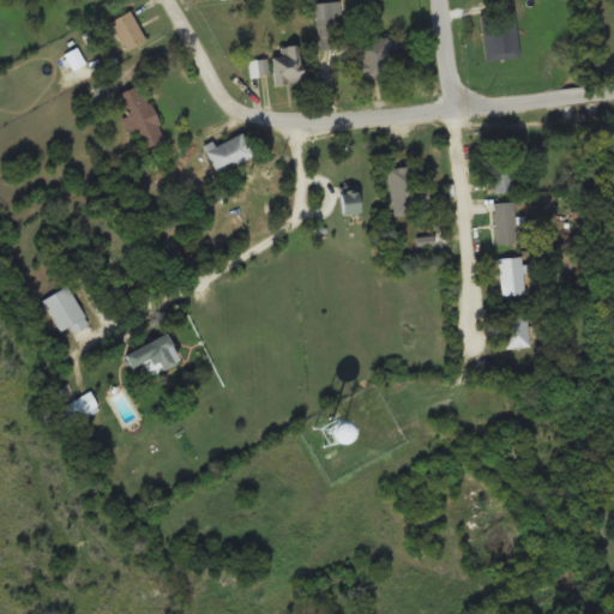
[(317,2),(317,49),(343,49),(343,2),(317,2)]
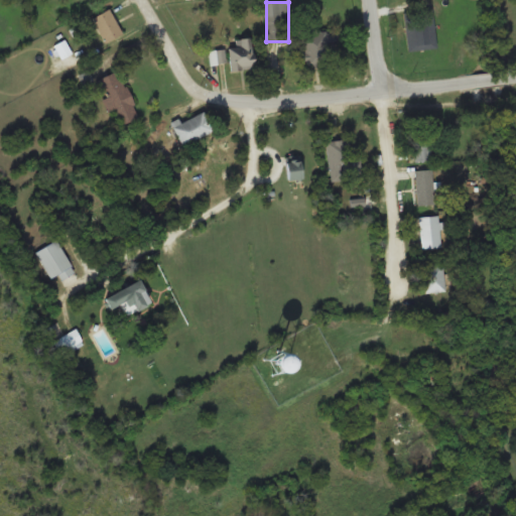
[(123,33),(109,8),(91,17),(105,42),(123,33)]
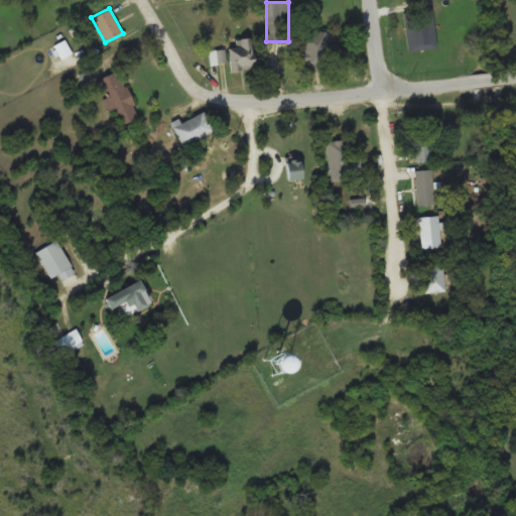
[(428,17),(411,17),(411,45),(428,45),(428,17)]
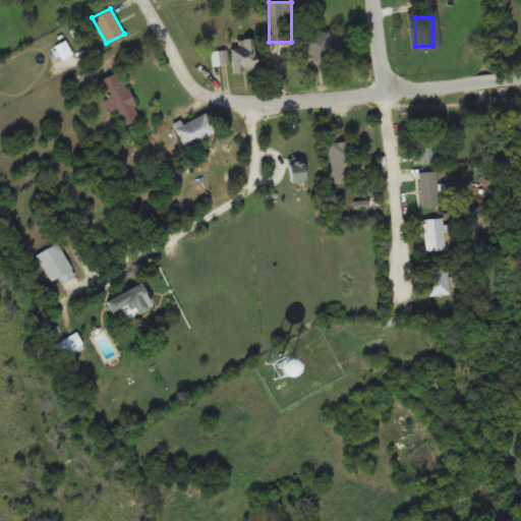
[(332,66),(330,33),(304,34),(306,67),(332,66)]
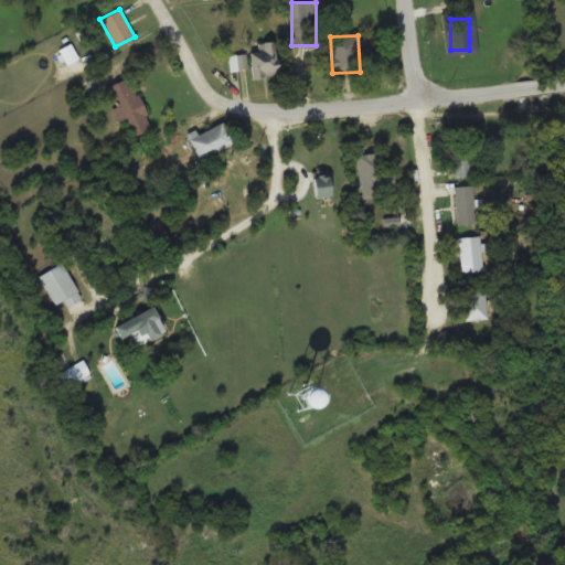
[(252,76),(276,76),(276,42),(252,42),(252,76)]
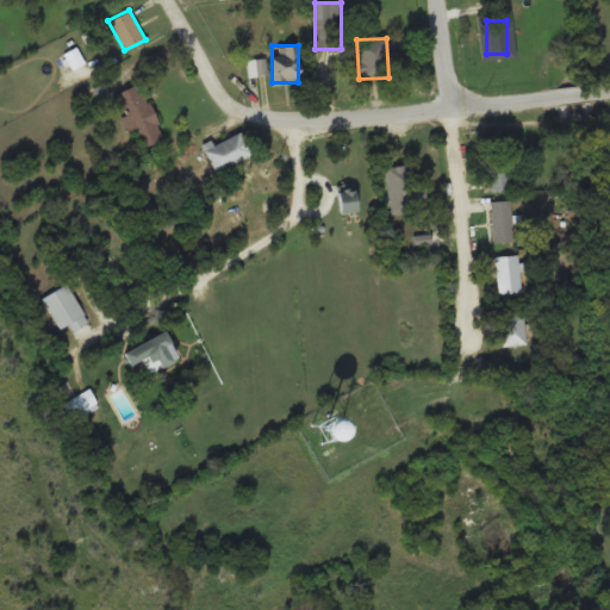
[(249,76),(267,74),(266,58),(247,60),(249,76)]
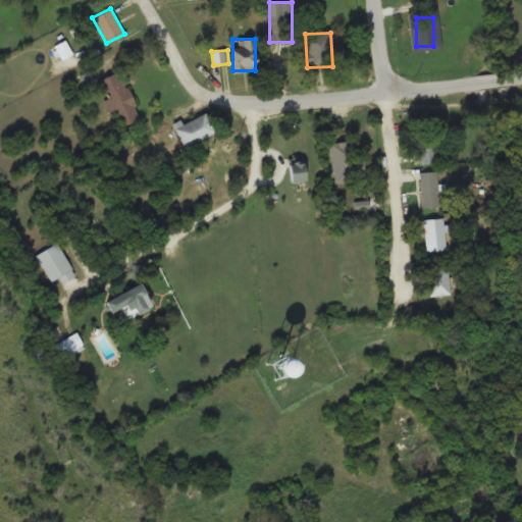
[(140,118),(120,70),(97,81),(110,111),(114,110),(120,126),(140,118)]
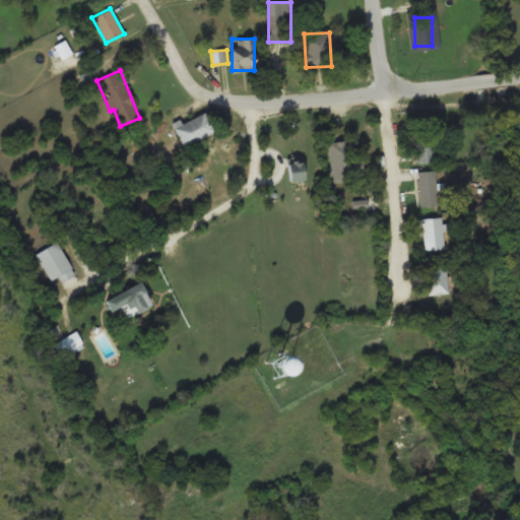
[(174,127),(184,146),(214,130),(204,111),(174,127)]
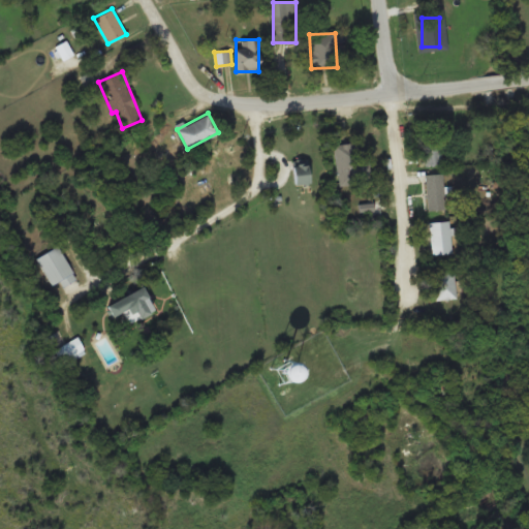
[(440,164),(440,133),(423,133),(423,164),(440,164)]
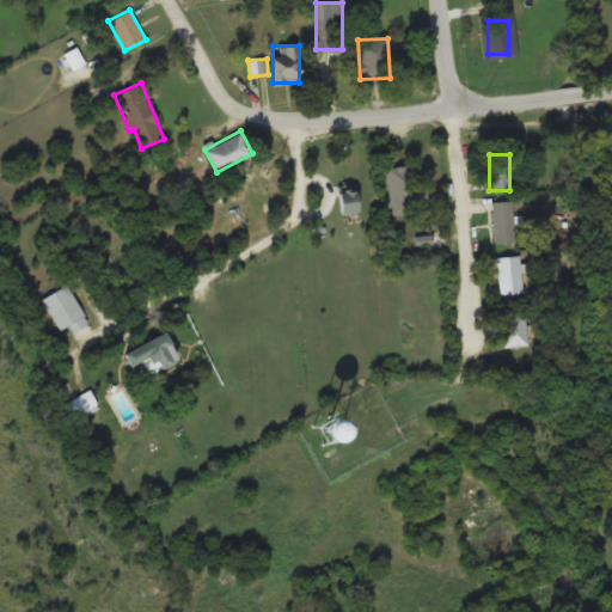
[(416,202),(416,165),(387,165),(387,202),(416,202)]
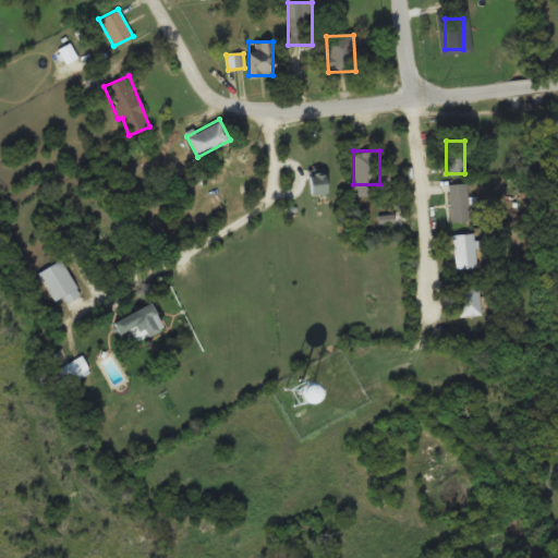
[(324,193),(324,171),(308,171),(308,193),(324,193)]
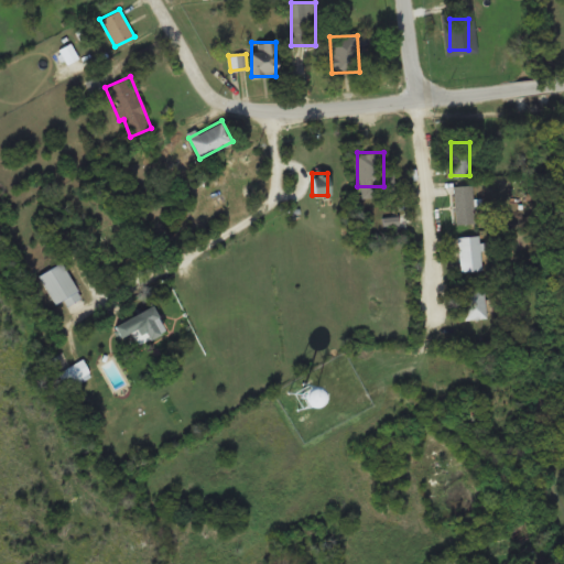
[(474,225),(474,186),(454,186),(454,225),(474,225)]
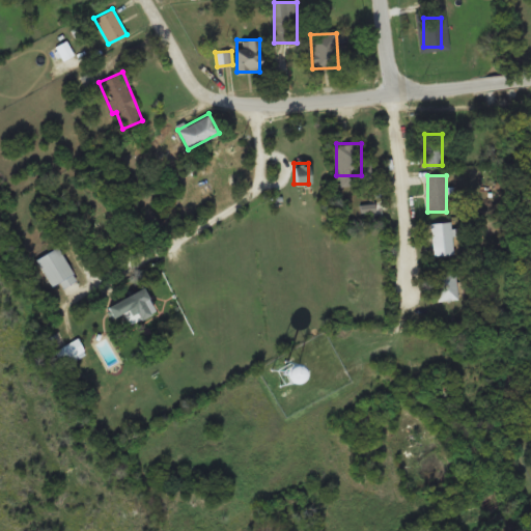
[(430,223),(431,255),(453,255),(452,222),(430,223)]
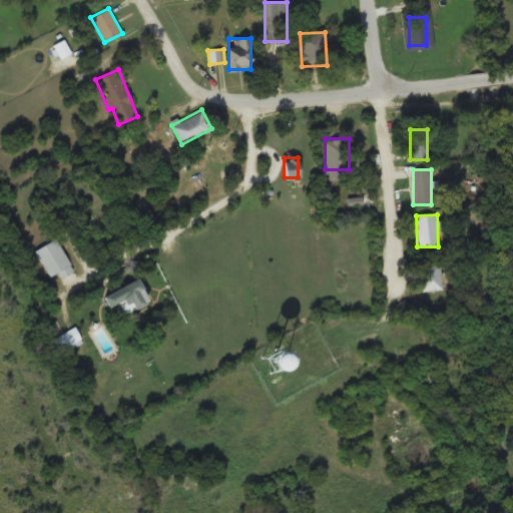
[(60,274),(61,277),(73,272),(59,238),(36,248),(49,278),(60,274)]
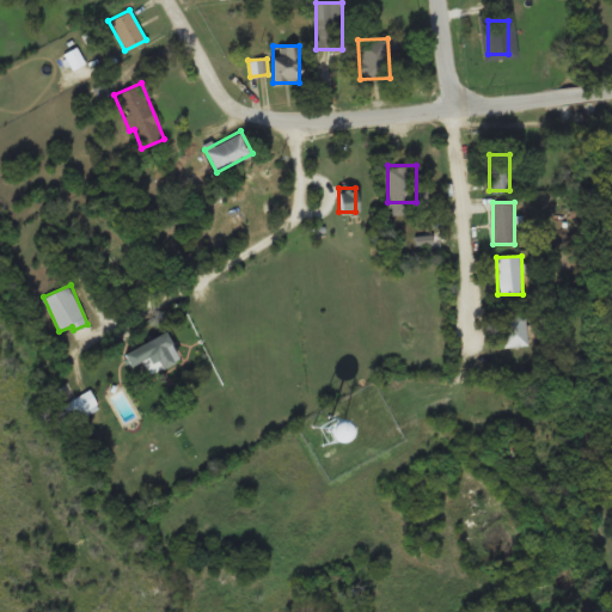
[(502,313),(502,347),(526,347),(526,313),(502,313)]
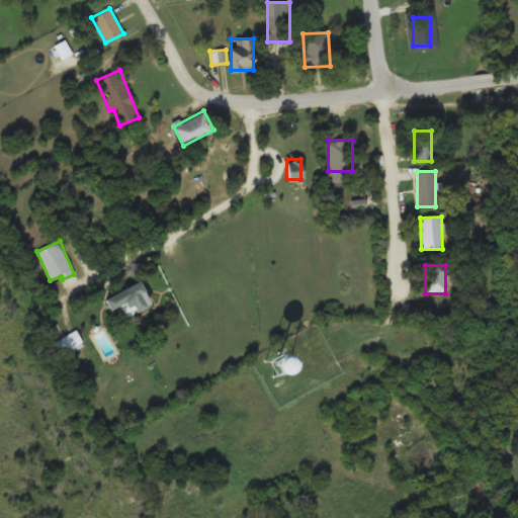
[(102,298),(109,311),(125,303),(131,315),(151,305),(139,280),(102,298)]
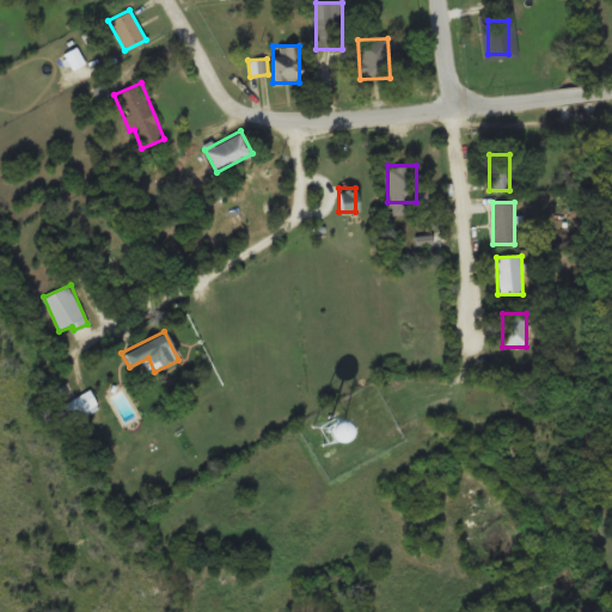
[(99,405),(89,390),(62,407),(73,422),(99,405)]
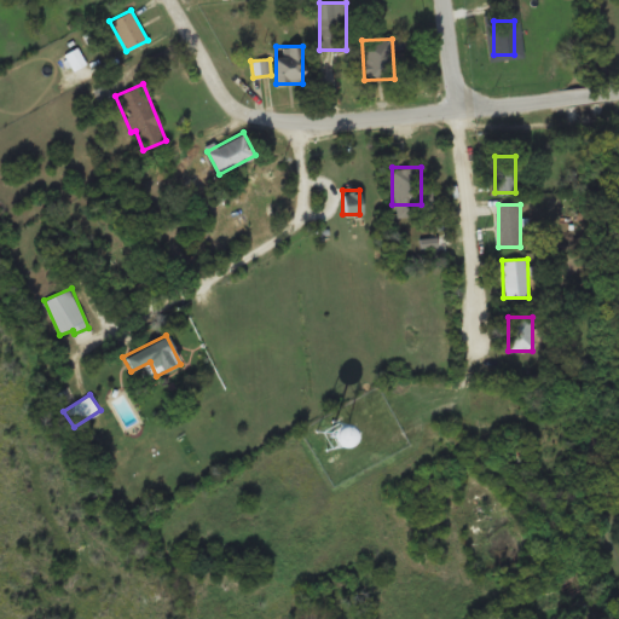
[(433,491),(429,485),(410,497),(414,503),(433,491)]
